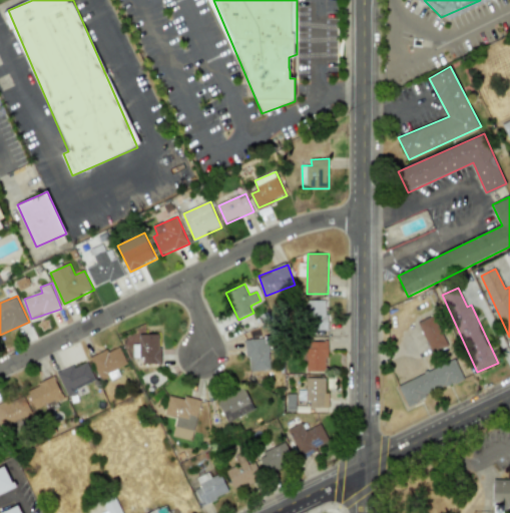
[(329,330),(328,300),(308,301),(308,331),(329,330)]
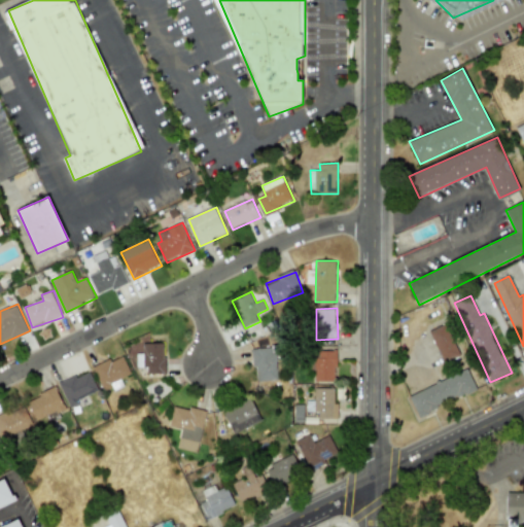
[(430,331),(444,361),(460,354),(446,323),(430,331)]
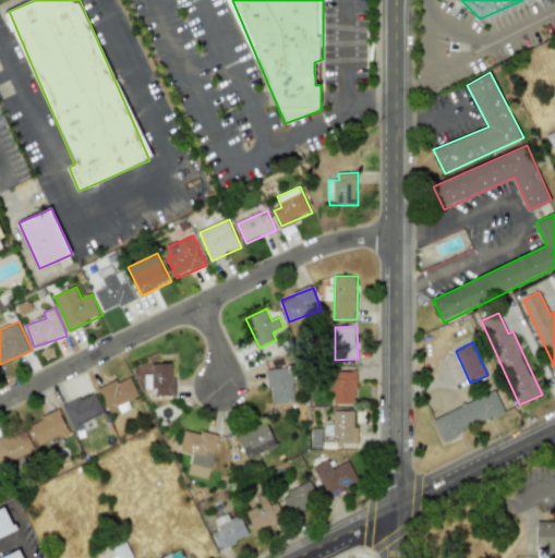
[(157,397),(177,396),(176,363),(153,364),(154,375),(146,375),(147,389),(157,389),(157,397)]
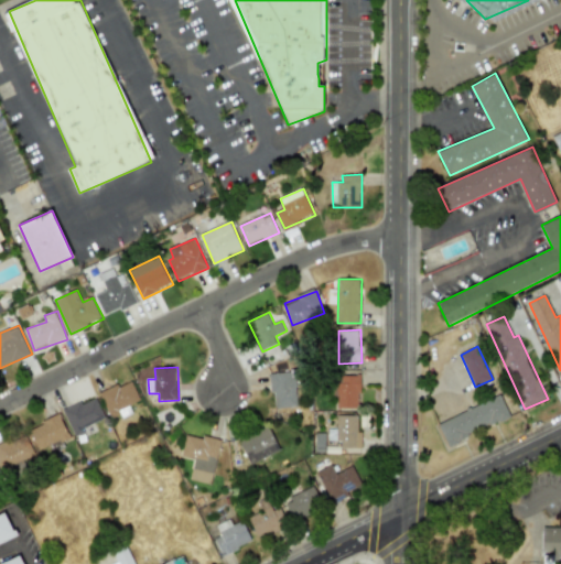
[(272,372),(273,408),(299,407),(298,372),(272,372)]
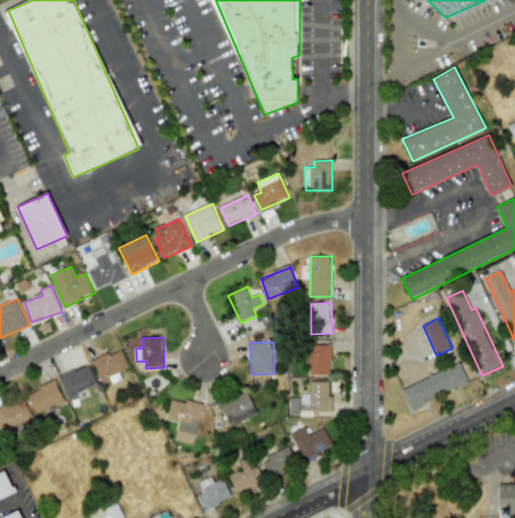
[(310,374),(331,375),(331,345),(311,345),(310,374)]
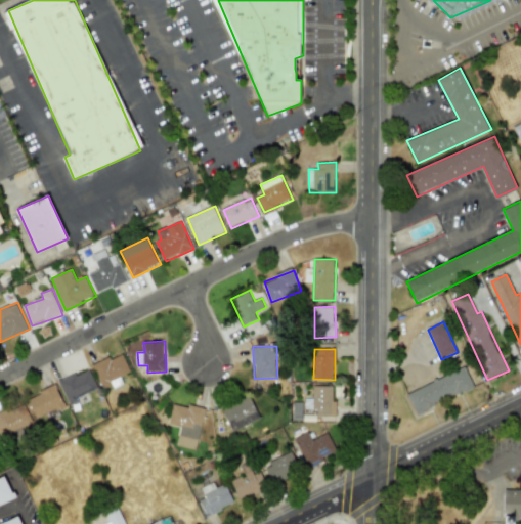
[(132,373),(123,353),(94,366),(103,386),(132,373)]
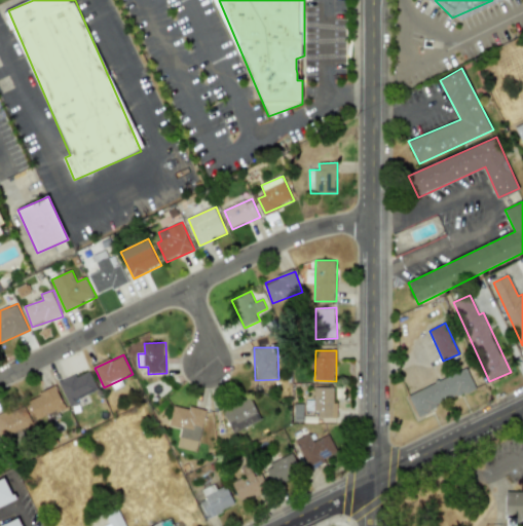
[(409,396),(418,415),(477,387),(468,368),(409,396)]
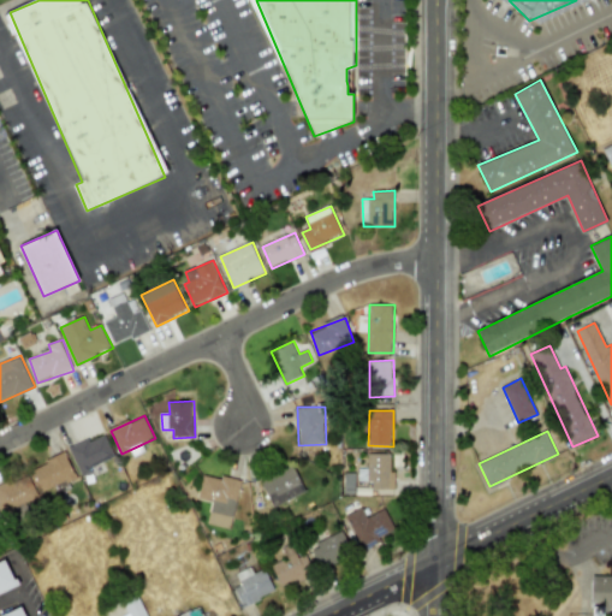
[(116,457),(107,433),(71,448),(83,478),(94,473),(93,467),(116,457)]
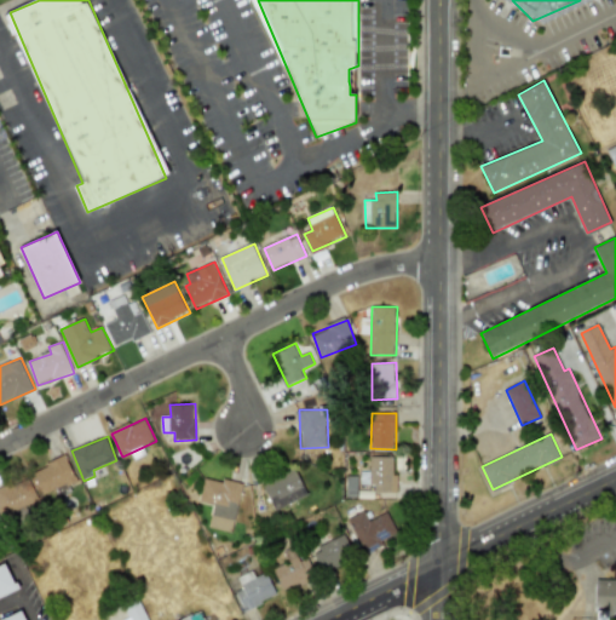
[(34,469),(42,494),(78,482),(68,457),(34,469)]
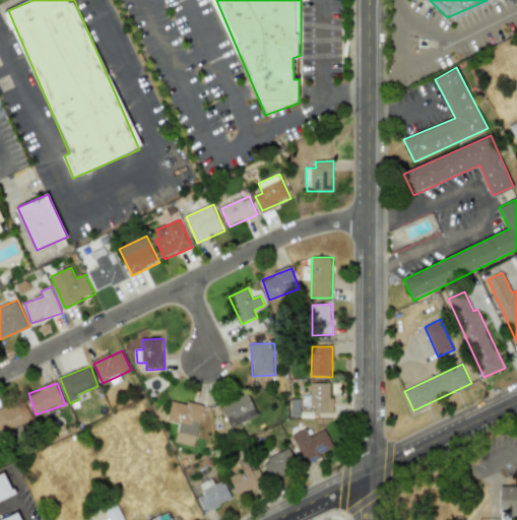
[(310,383),(311,405),(315,404),(315,413),(333,412),(332,383),(310,383)]
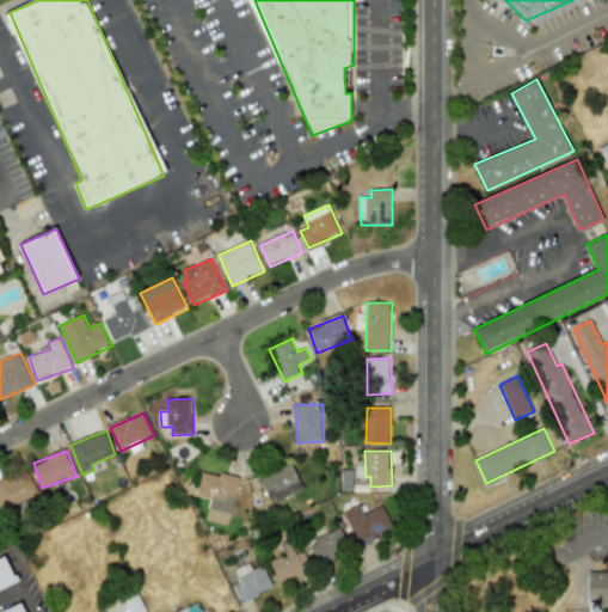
[(293,463),(260,478),(272,505),(306,488),(293,463)]
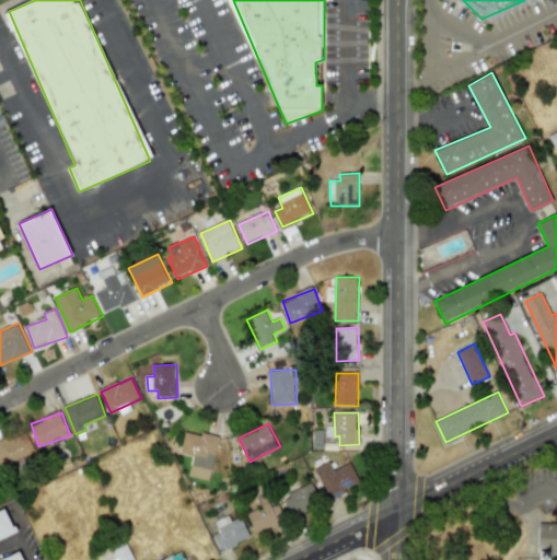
[(36,452),(24,429),(0,441),(0,454),(7,467),(36,452)]
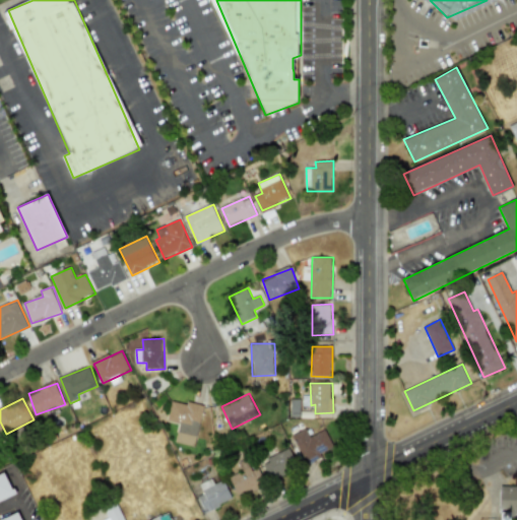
[(168,420),(181,425),(177,441),(195,446),(205,407),(174,399),(168,420)]
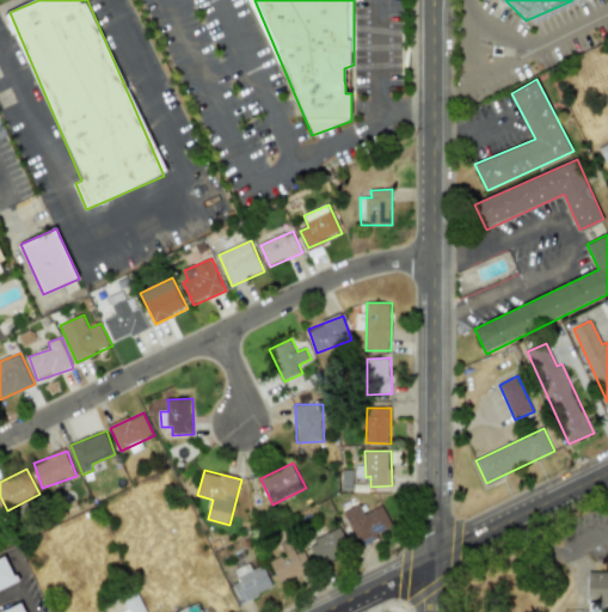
[(385,506),(364,513),(362,506),(347,510),(361,546),(381,538),(379,532),(393,527),(385,506)]
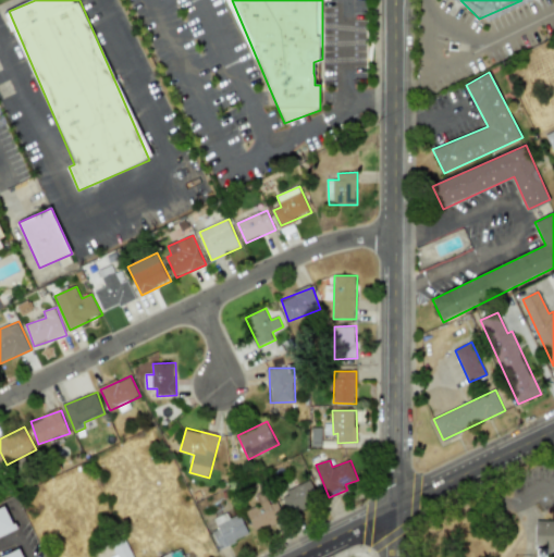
[(292,515),(320,502),(311,481),(282,495),(292,515)]
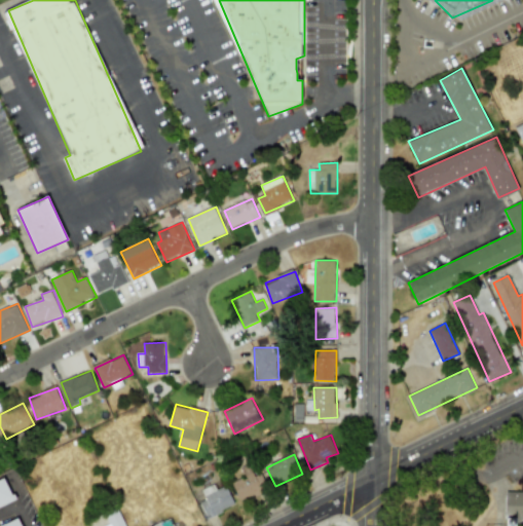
[(241,501),(269,489),(262,474),(256,476),(251,463),(243,467),(246,477),(233,483),(241,501)]
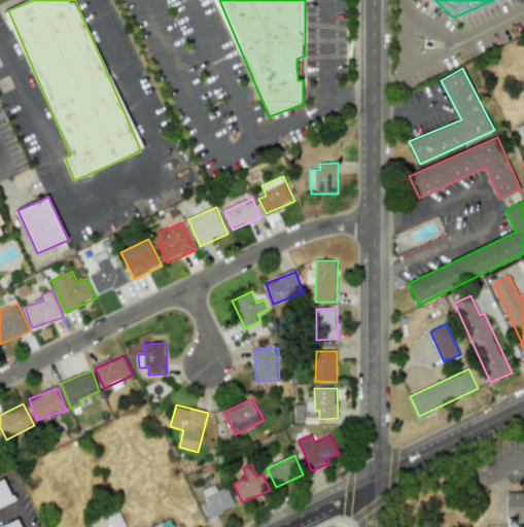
[(0,507),(15,500),(6,479),(0,481),(0,507)]
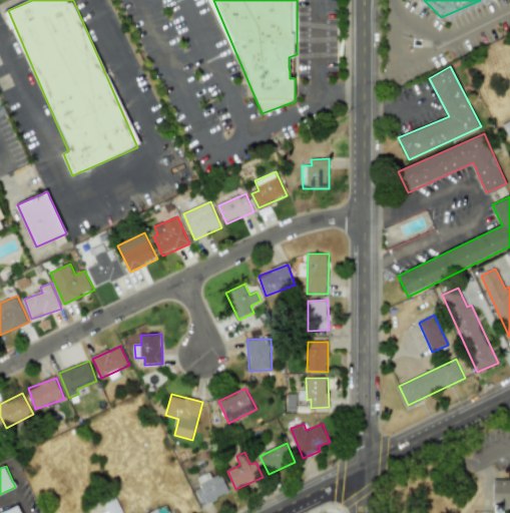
[(196,490),(203,505),(230,493),(222,474),(212,478),(209,472),(197,477),(202,487),(196,490)]
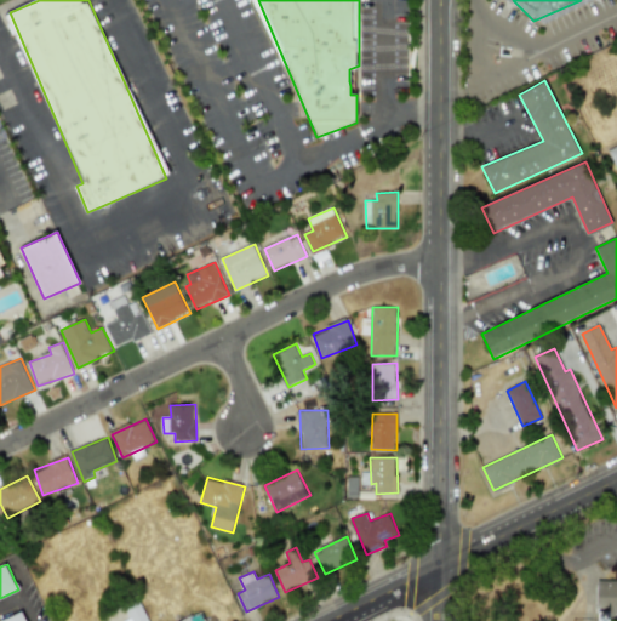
[(149,620),(141,603),(118,613),(120,620),(149,620)]
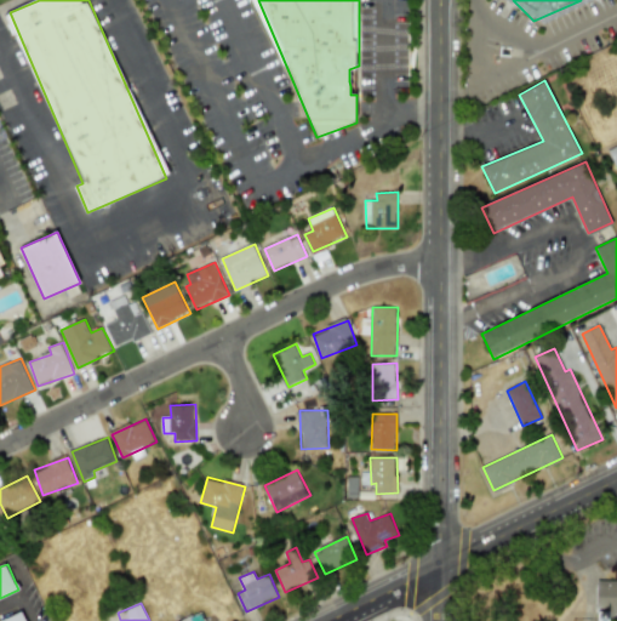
[(206,620),(203,610),(181,620),(206,620)]
